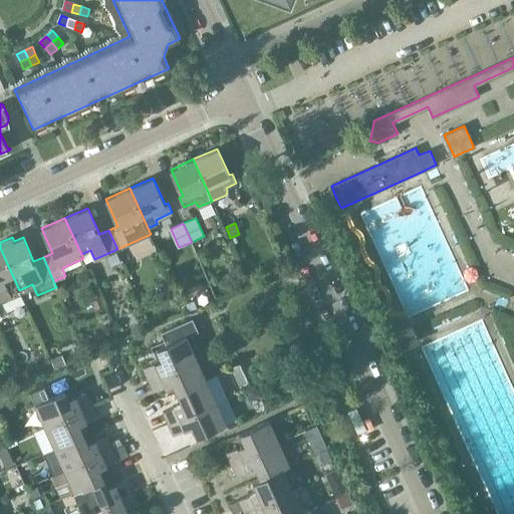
[(0,303),(21,293),(19,290),(0,248),(0,303)]
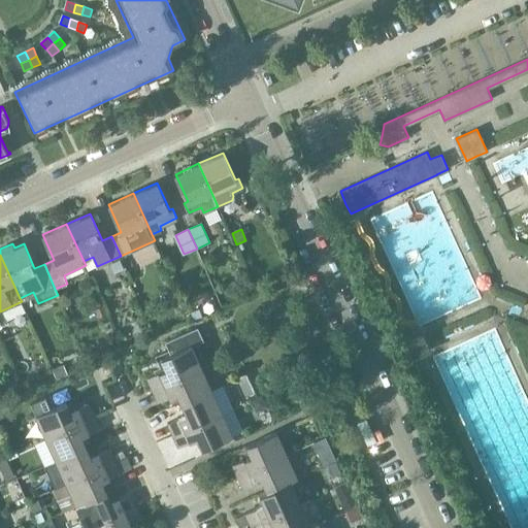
[(102,306),(96,309),(98,316),(105,314),(102,306)]
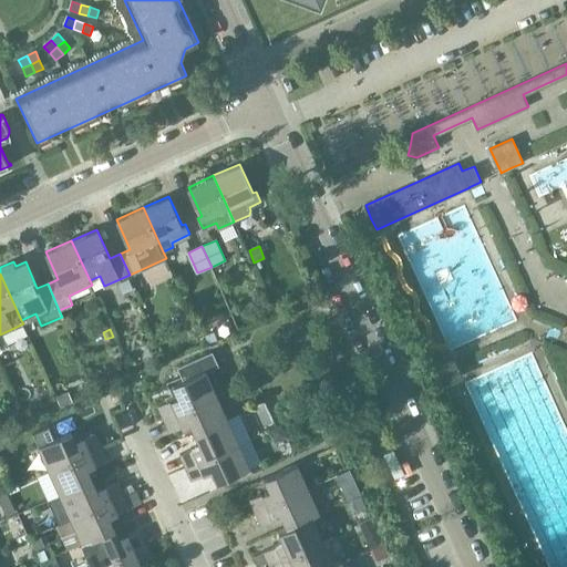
[(214,331),(204,334),(208,343),(217,340),(214,331)]
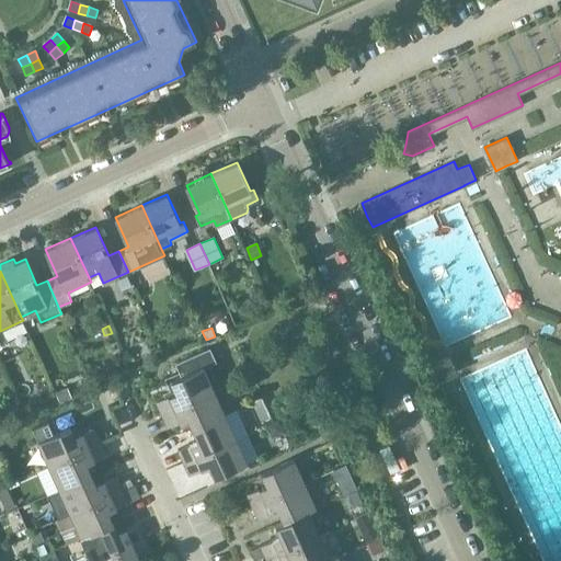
[(162,414),(214,391),(218,389),(207,365),(216,362),(209,348),(178,364),(183,376),(171,381),(176,392),(156,402),(162,414)]
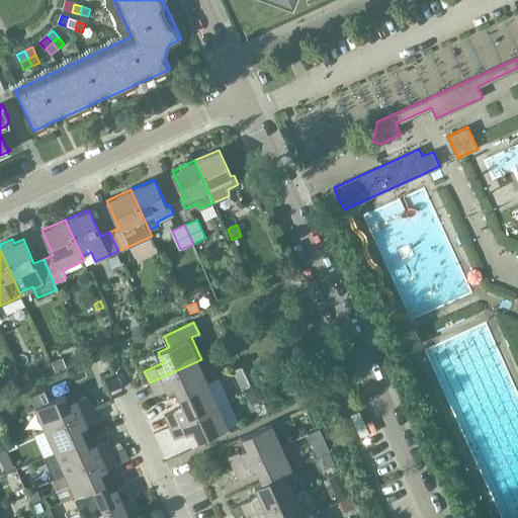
[(34,378),(55,358),(41,345),(21,365),(34,378)]
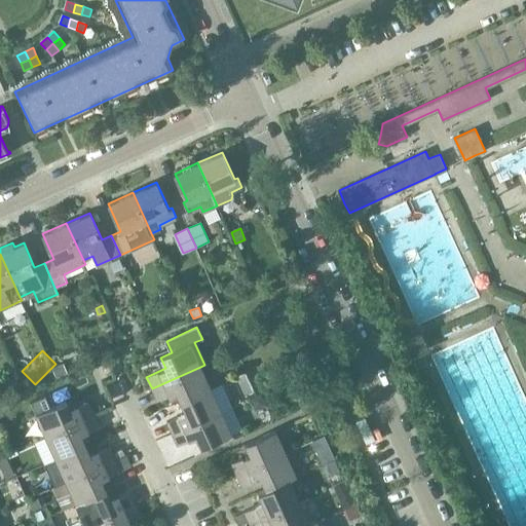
[(64,364),(51,369),(55,378),(68,373),(64,364)]
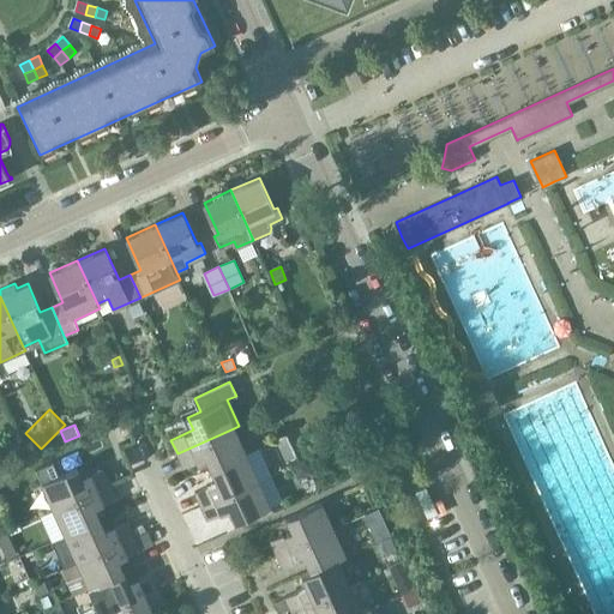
[(124,425),(112,429),(119,444),(131,439),(124,425)]
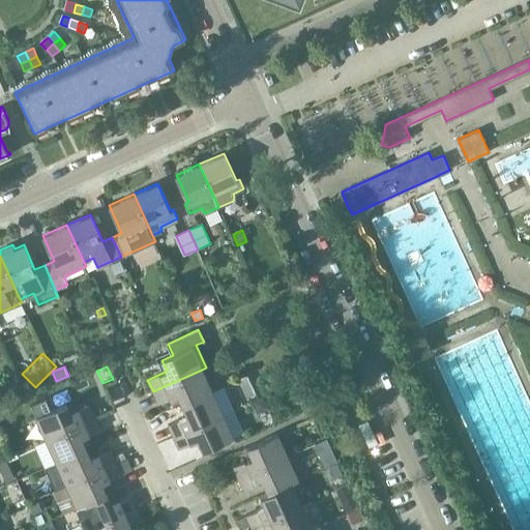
[(153,391),(158,404),(177,395),(182,406),(212,392),(202,370),(153,391)]
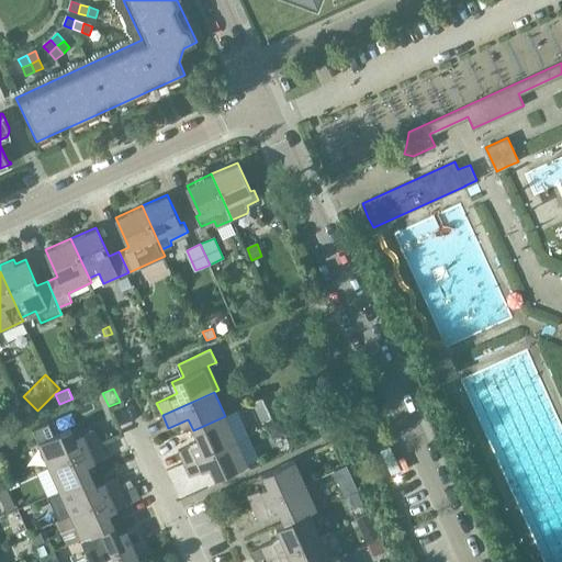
[(11,407),(8,417),(11,425),(25,418),(19,404),(11,407)]
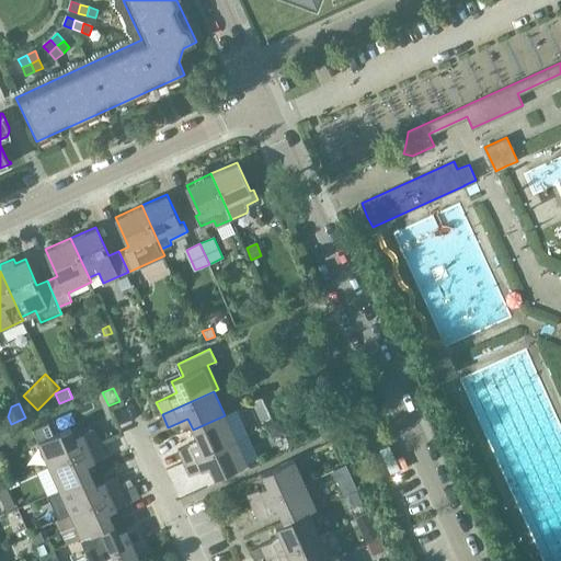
[(183,462),(236,438),(225,415),(193,430),(197,441),(178,449),(183,462)]
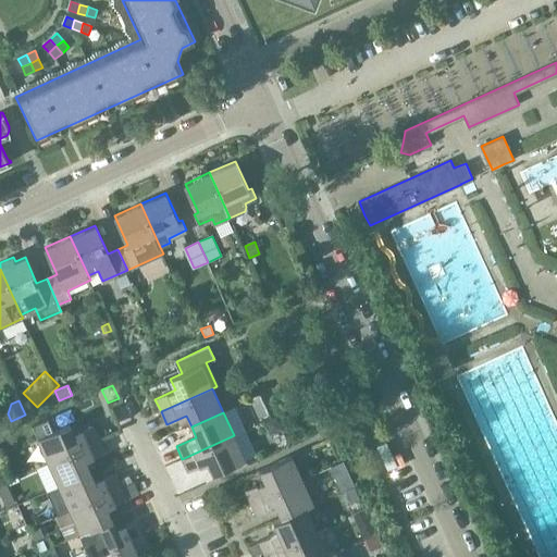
[(273,419),(264,422),(268,430),(274,432),(281,429),(275,418),(273,419)]
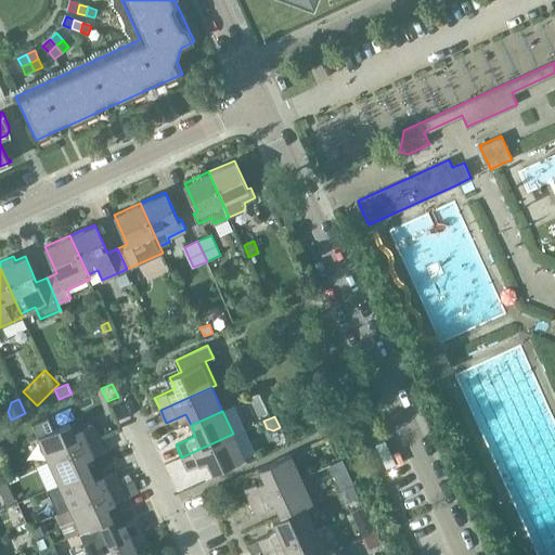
[(37,437),(48,461),(100,437),(94,425),(75,434),(69,422),(37,437)]
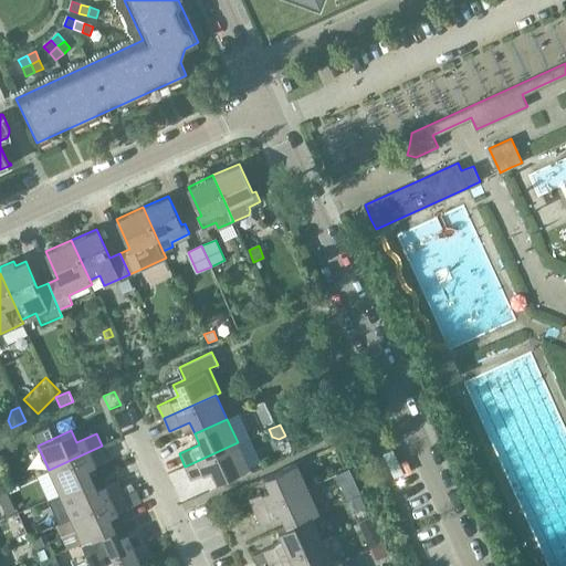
[(185,467),(191,480),(211,470),(217,482),(249,468),(238,442),(185,467)]
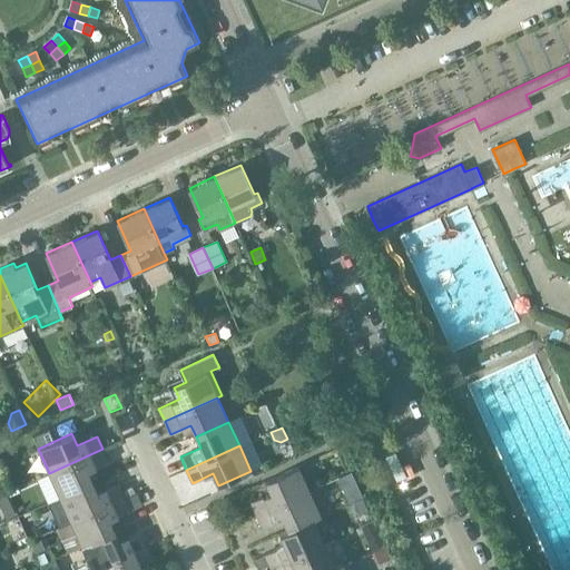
[(60,498),(94,483),(88,471),(108,462),(102,449),(49,473),(60,498)]
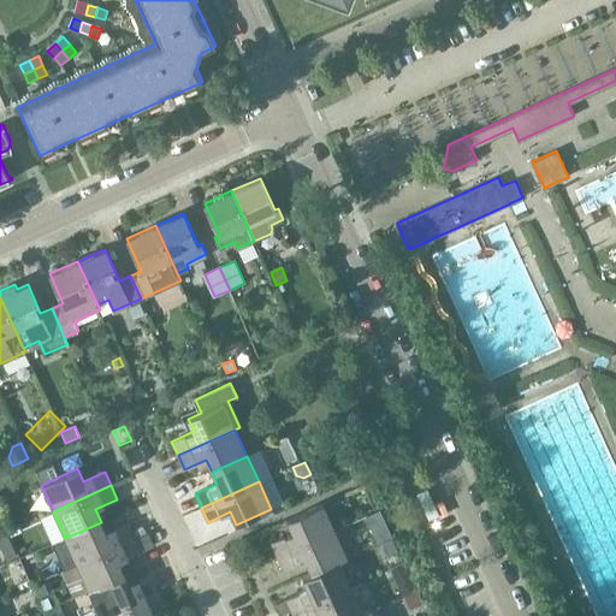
[(271,543),(277,556),(335,531),(323,504),(286,520),(292,533),(271,543)]
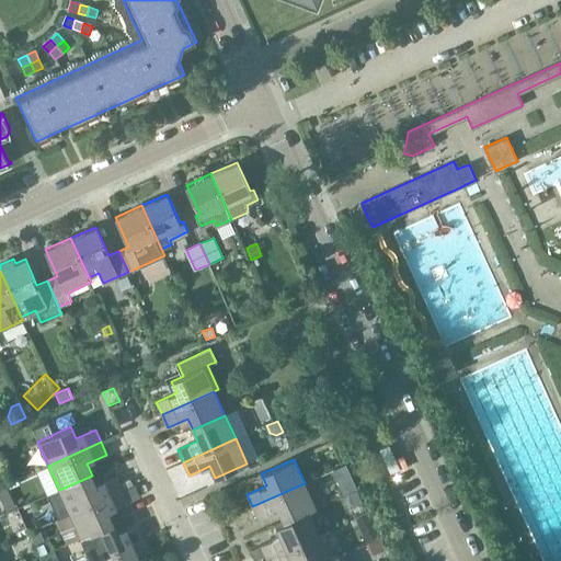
[(345,465),(333,470),(343,494),(356,489),(345,465)]
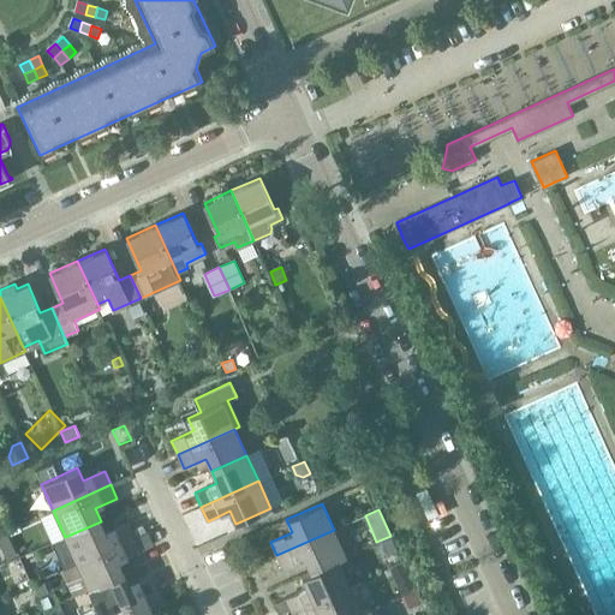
[(106,533),(101,521),(65,537),(77,563),(135,537),(127,523),(106,533)]
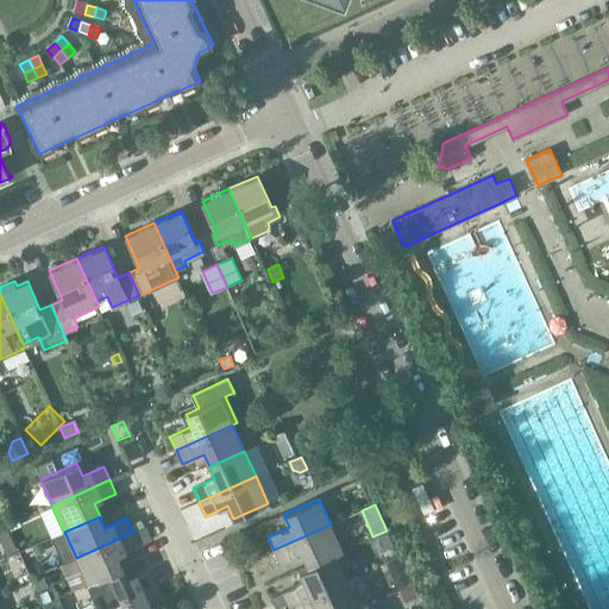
[(334,554),(334,556),(351,547),(339,521),(331,525),(274,550),(259,557),(265,571),(302,554),(307,566),(334,554)]
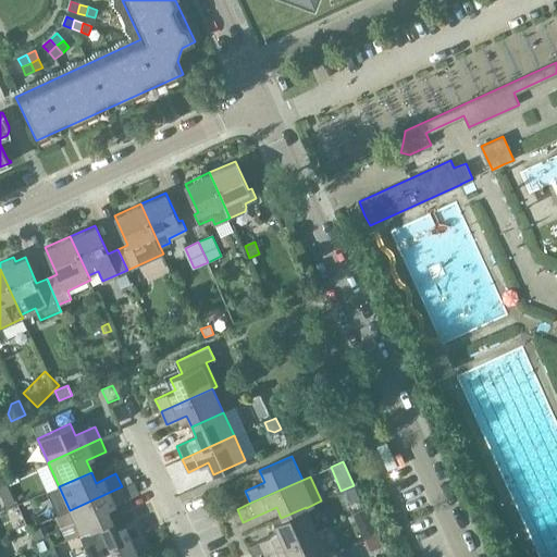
[(7,484),(0,486),(0,494),(2,499),(11,495),(7,484)]
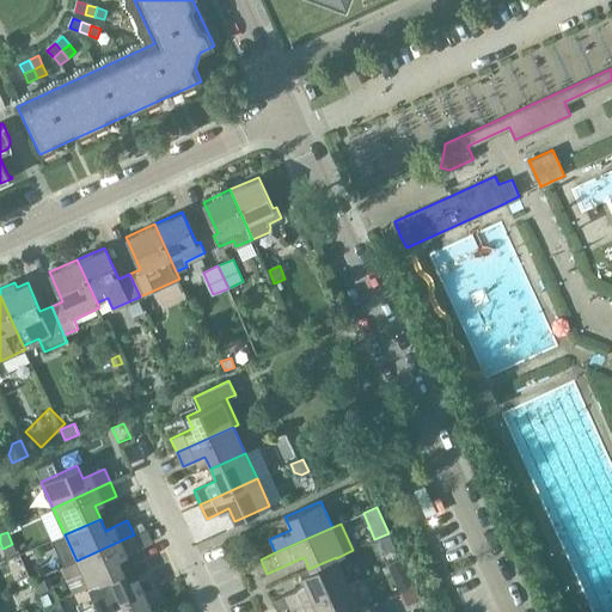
[(123,570),(118,558),(140,549),(134,534),(77,561),(89,587),(123,570)]
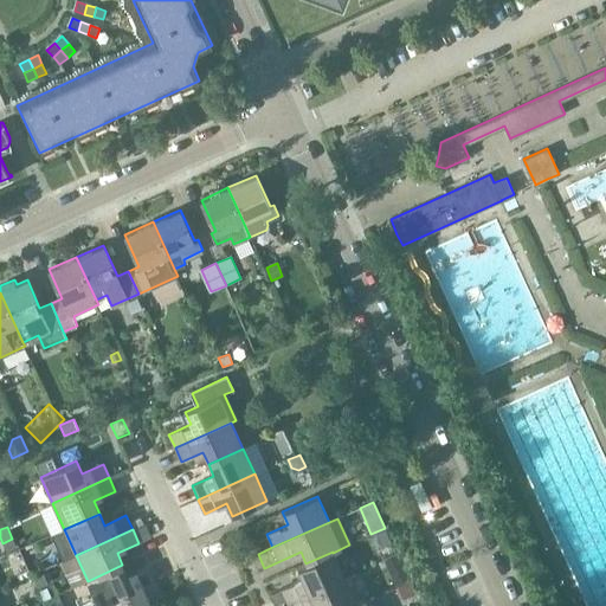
[(385,529),(376,534),(382,547),(391,542),(385,529)]
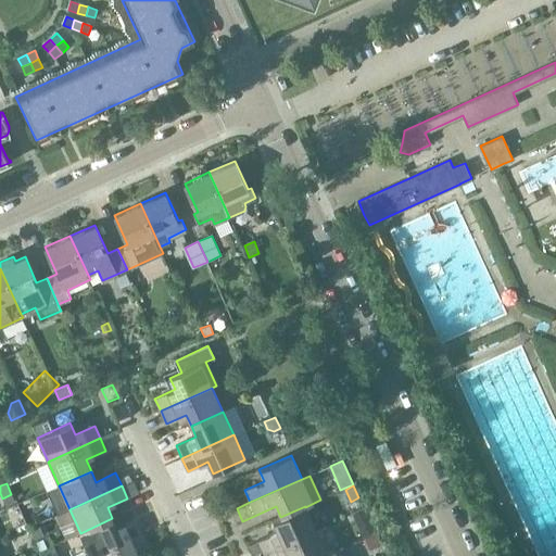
[(280,517),(273,520),(278,532),(258,541),(264,554),(316,530),(305,507),(305,506),(280,517)]
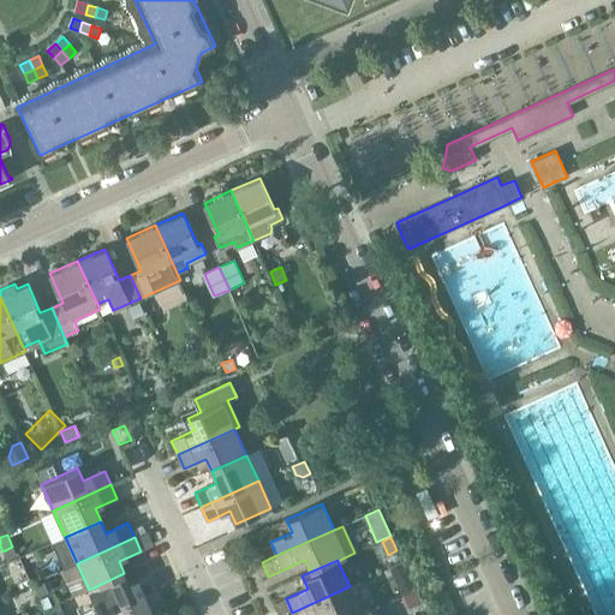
[(100,614),(102,614),(159,590),(151,575),(130,585),(124,573),(89,590),(100,614)]
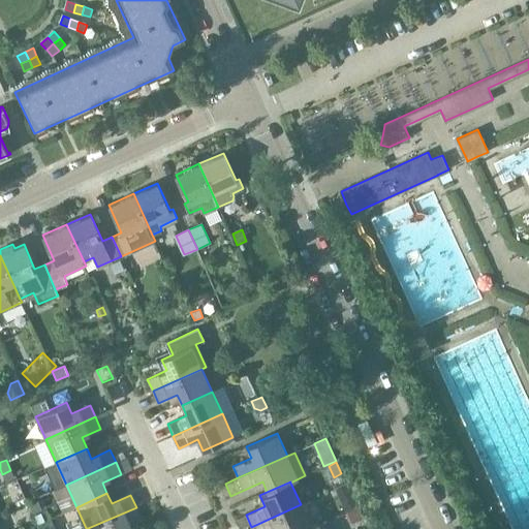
[(352,498),(342,503),(345,510),(356,506),(352,498)]
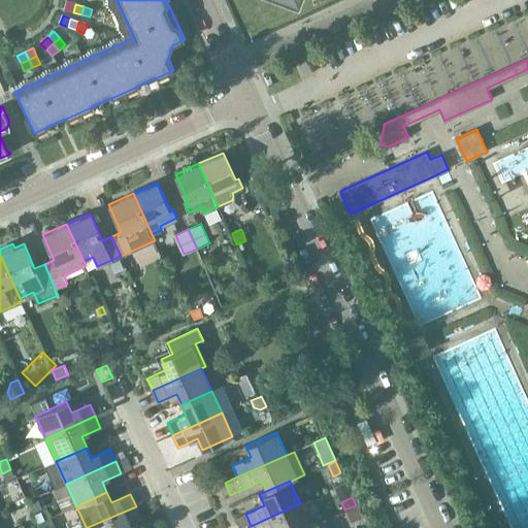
[(36,500),(29,503),(33,513),(41,509),(36,500)]
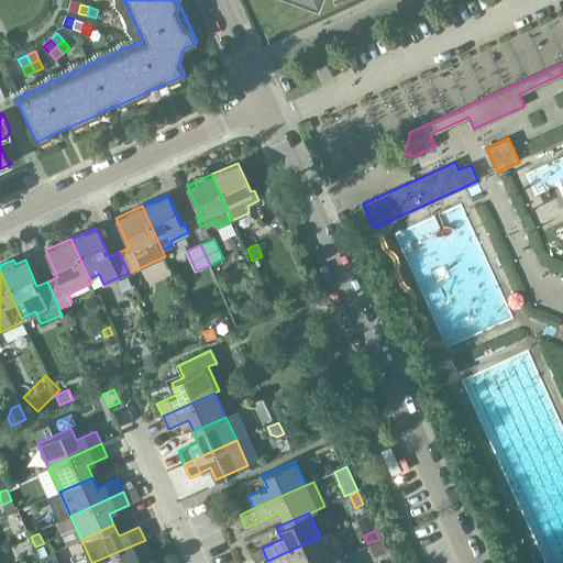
[(324,562),(330,561),(330,560),(320,537),(267,561),(268,562),(324,562)]
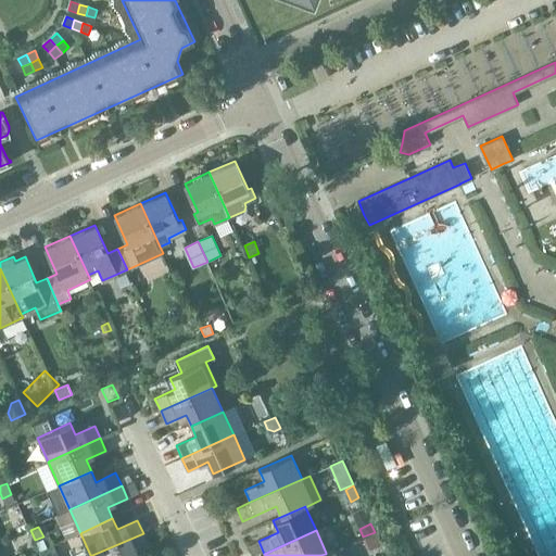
[(92,555),(129,555),(149,546),(143,533),(92,555)]
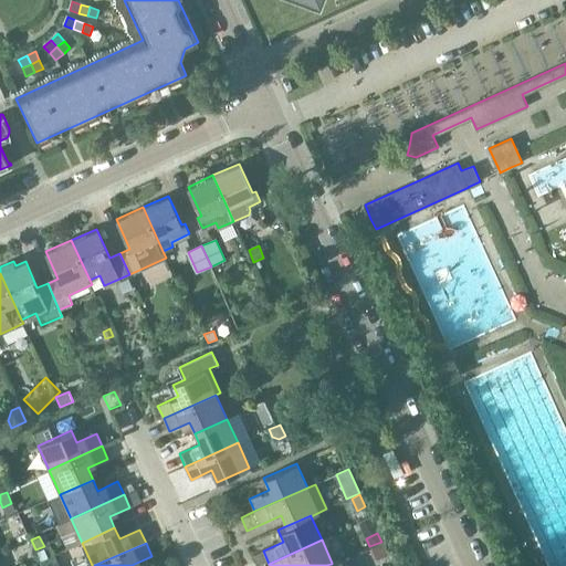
[(383,544),(373,547),(377,559),(387,555),(383,544)]
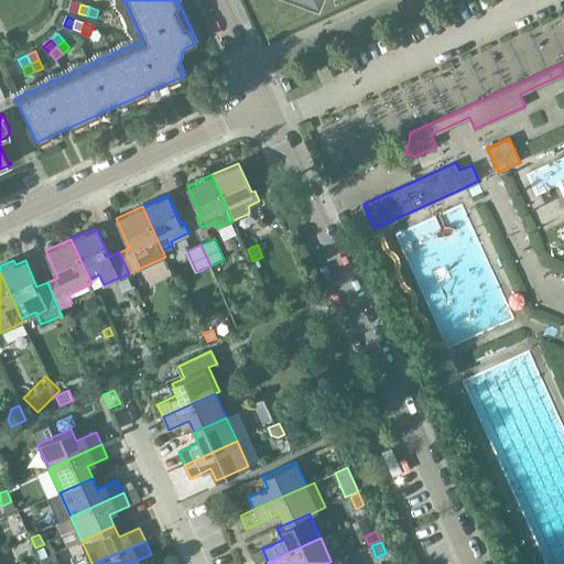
[(55,553),(41,560),(42,563),(56,563),(60,563),(55,553)]
